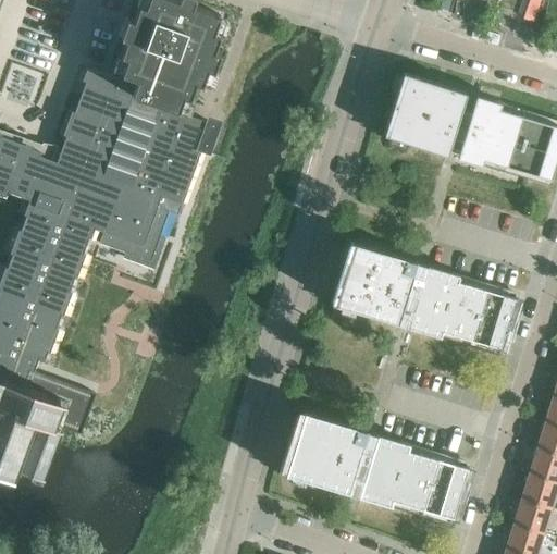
[(0,378),(24,386),(29,372),(34,374),(34,372),(39,360),(45,362),(48,354),(50,355),(59,332),(57,331),(61,317),(63,317),(72,294),(70,293),(75,279),(77,280),(86,256),(84,256),(93,230),(103,234),(99,246),(150,263),(169,212),(158,209),(161,198),(182,207),(211,126),(182,115),(187,99),(189,100),(219,19),(169,0),(149,0),(122,76),(138,82),(134,94),(126,91),(128,86),(90,72),(57,165),(39,159),(24,200),(29,202),(24,218),(26,219),(21,233),(19,232),(11,256),(12,257),(8,271),(5,270),(0,284),(0,378)]
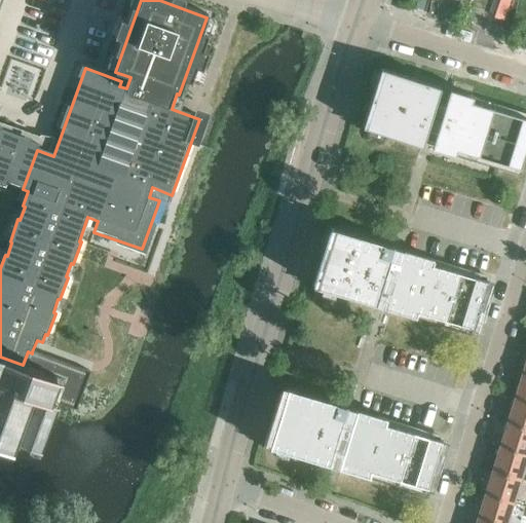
[(0,0),(0,181),(23,189),(37,150),(38,147),(23,141),(24,140),(1,132),(0,133),(0,0)]
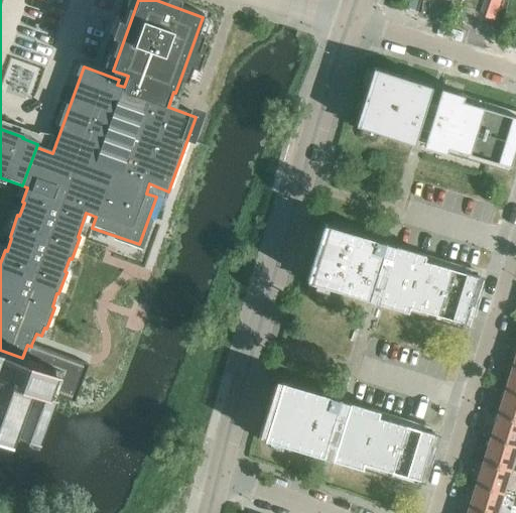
[(414,145),(419,130),(428,132),(425,142),(510,168),(515,150),(515,119),(439,96),(436,106),(427,104),(432,88),(374,70),(356,127),(414,145)]
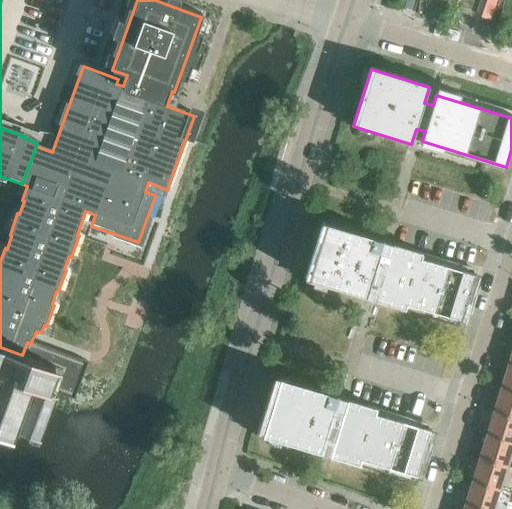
[(308,282),(366,300),(383,243),(325,225),(308,282)]
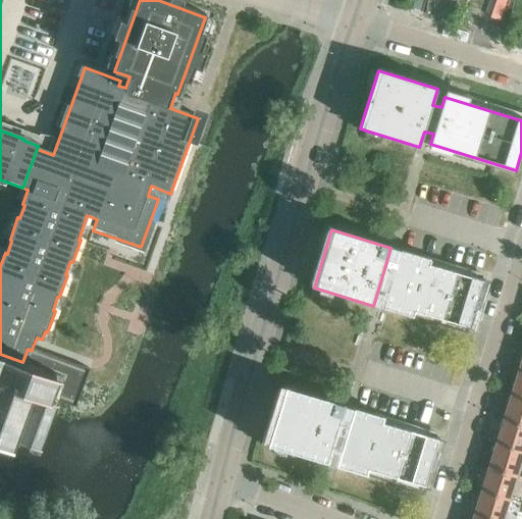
[(384,303),(470,329),(484,282),(399,256),(384,303)]
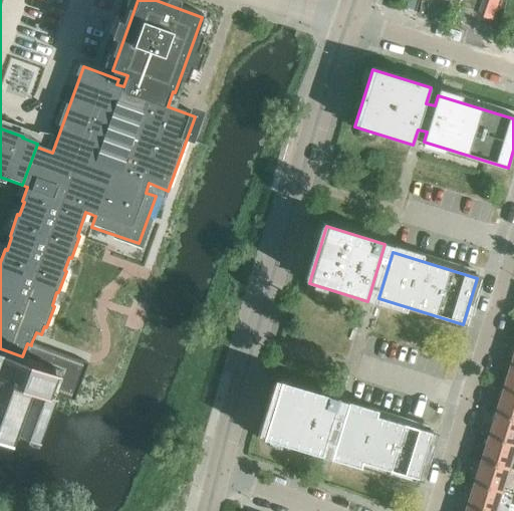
[(0,437),(13,442),(17,432),(30,436),(31,433),(41,436),(50,412),(56,396),(74,403),(88,364),(31,343),(31,345),(27,343),(22,356),(0,348),(0,437)]
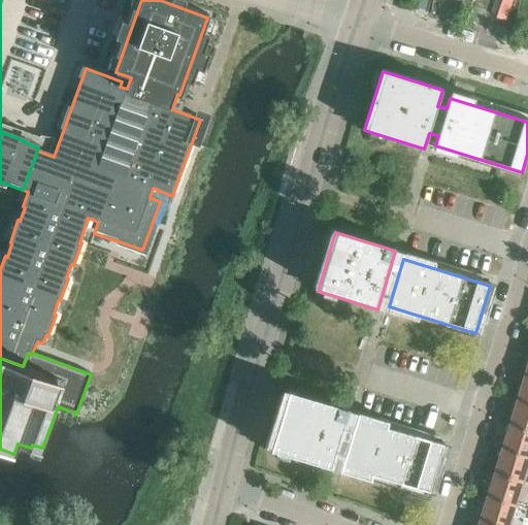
[(527,380),(524,379),(517,402),(527,405),(527,380)]
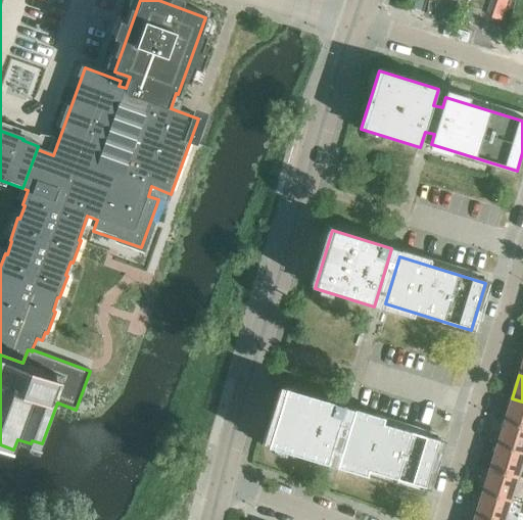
[(268,446),(327,465),(345,407),(286,388),(268,446)]
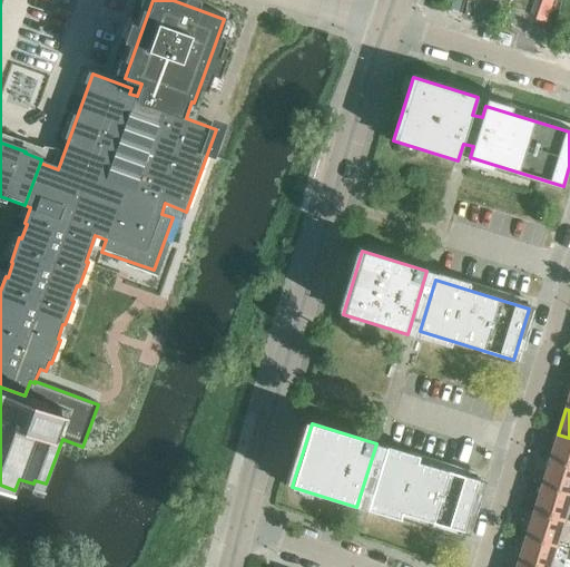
[(569,438),(558,434),(549,461),(569,467),(569,438)]
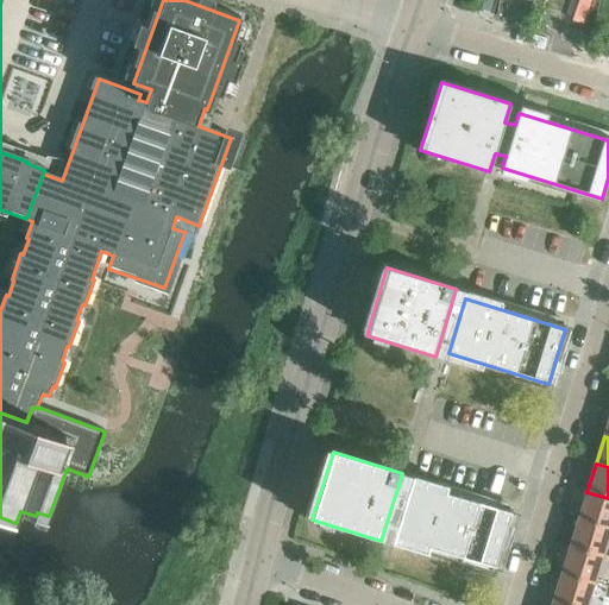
[(394,539),(495,569),(512,515),(412,484),(394,539)]
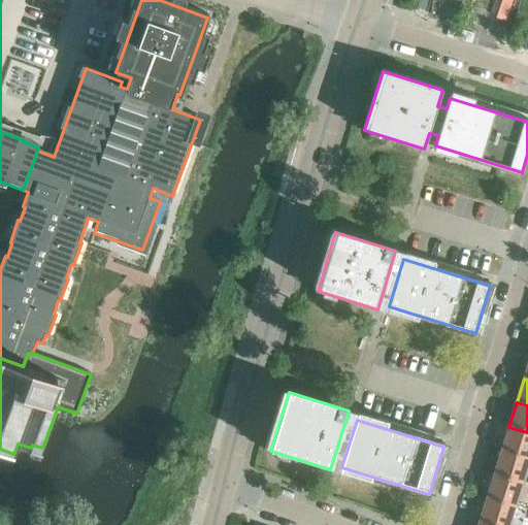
[(527,432),(508,427),(501,451),(527,459),(527,432)]
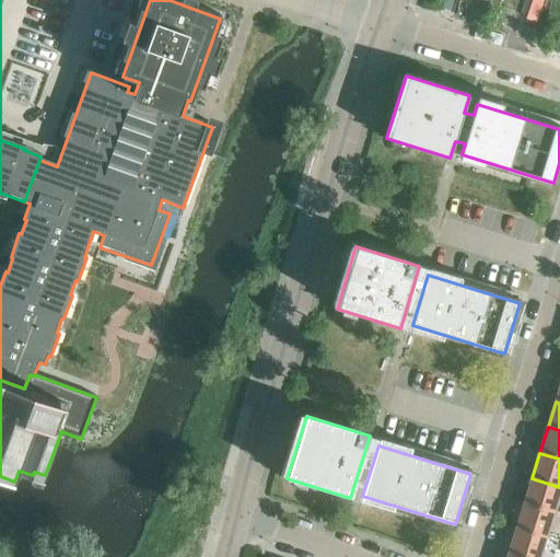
[(559,487),(532,478),(524,503),(553,513),(559,494),(559,487)]
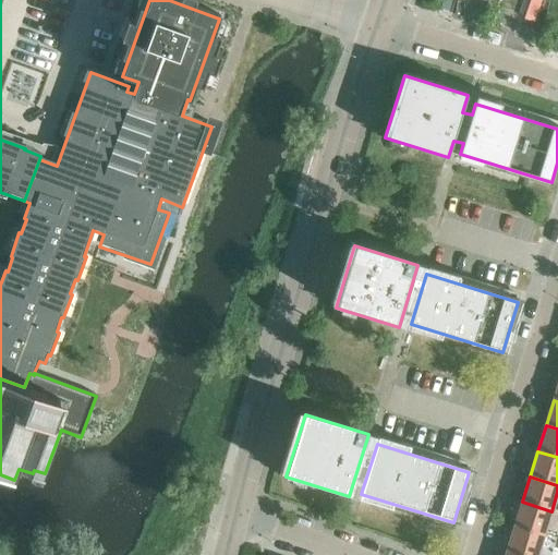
[(522,502),(514,528),(544,537),(552,511),(522,502)]
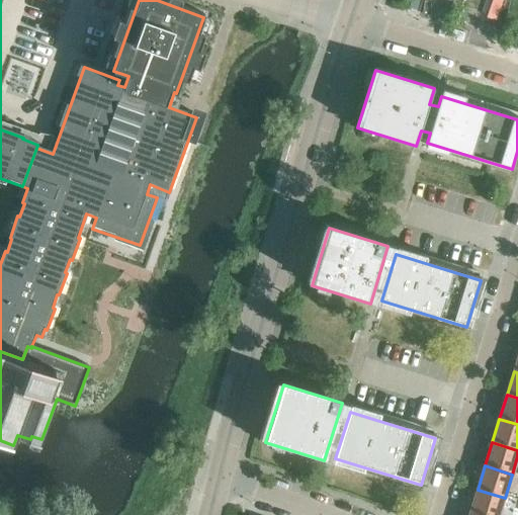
[(478,490),(469,513),(473,514),(500,514),(505,498),(478,490)]
